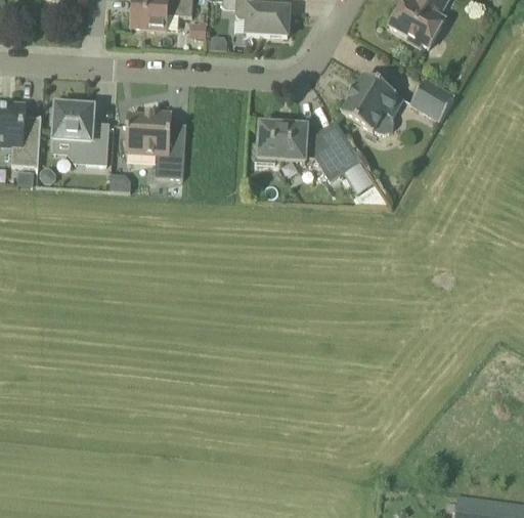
[(132,0),(131,27),(166,29),(167,15),(191,16),(192,0),(132,0)]
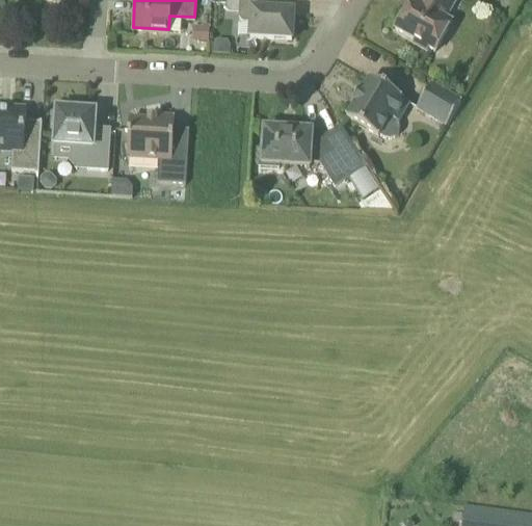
[(212,0),(212,1),(225,1),(225,6),(239,7),(238,15),(242,20),(250,20),(249,34),(291,36),(293,8),(266,7),(267,0),(212,0)]
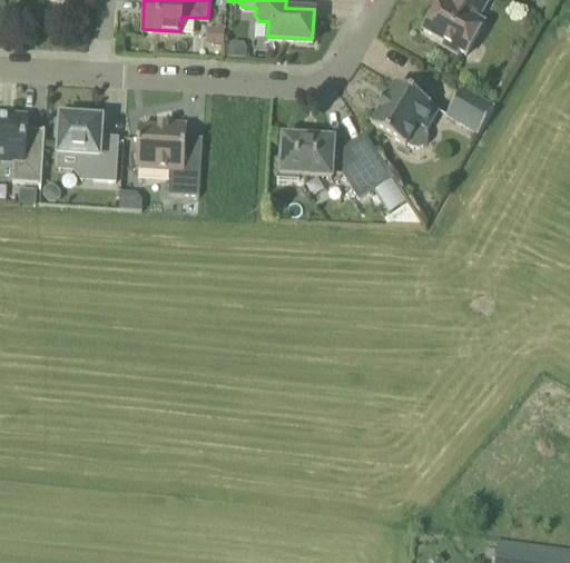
[(423,28),(445,40),(443,43),(458,51),(460,48),(467,51),(484,20),(478,16),(487,0),(448,0),(439,0),(423,28)]
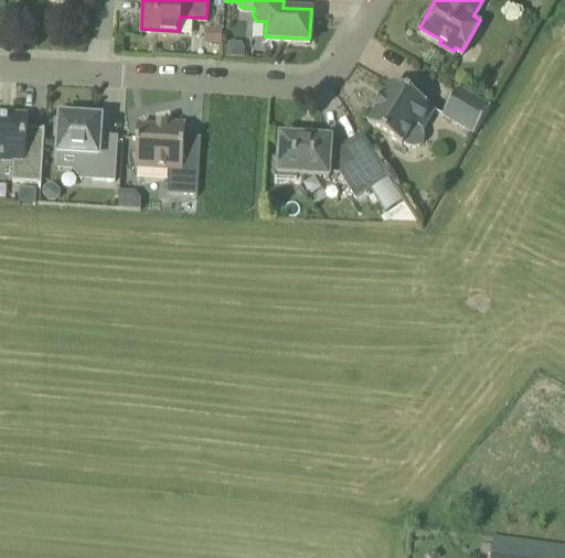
[(205,21),(204,40),(221,41),(222,23),(205,21)]
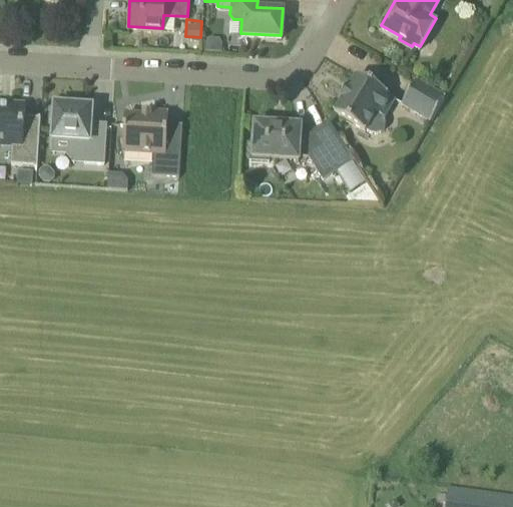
[(388,91),(374,82),(356,72),(348,86),(346,85),(341,95),(342,96),(334,110),(365,128),(366,127),(370,130),(375,131),(381,129),(384,126),(386,121),(384,116),(395,97),(388,92),(388,91)]
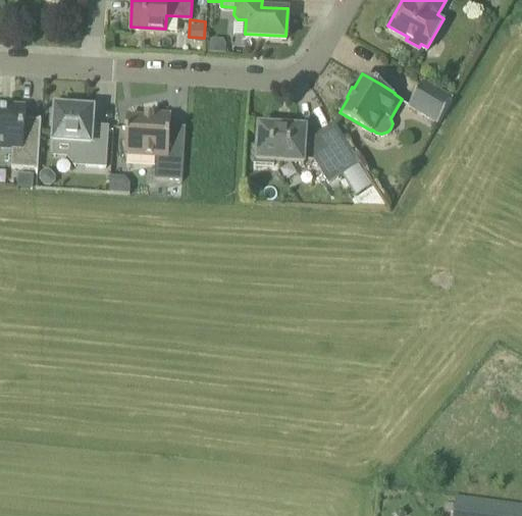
[(426,79),(409,105),(436,121),(453,94),(426,79)]
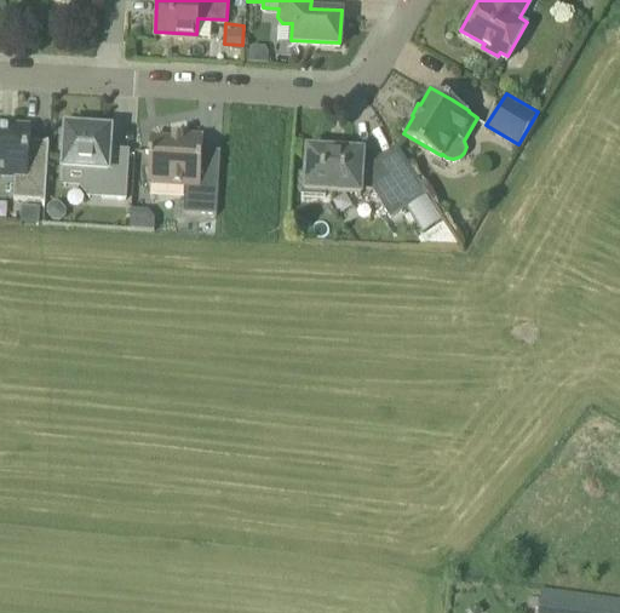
[(13,195),(45,196),(49,137),(46,137),(46,138),(29,137),(30,121),(0,119),(0,175),(15,176),(13,195)]
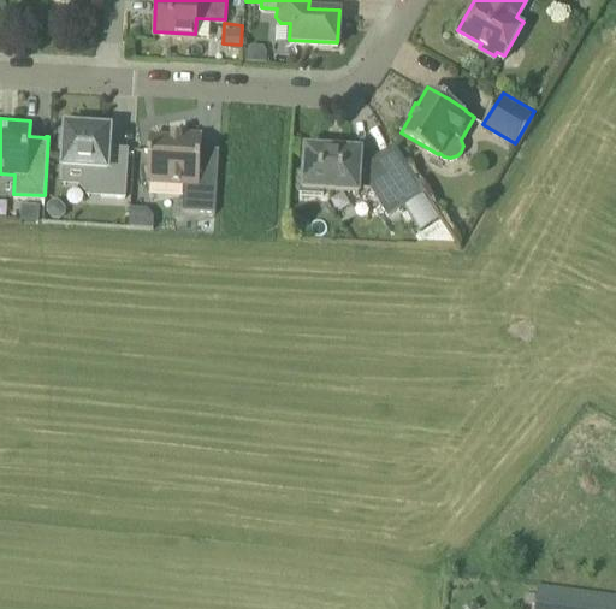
[(110,125),(108,125),(98,125),(65,123),(65,128),(61,130),(60,142),(64,143),(63,164),(65,164),(89,165),(88,190),(124,193),(128,146),(108,145),(110,131),(110,128),(110,125)]
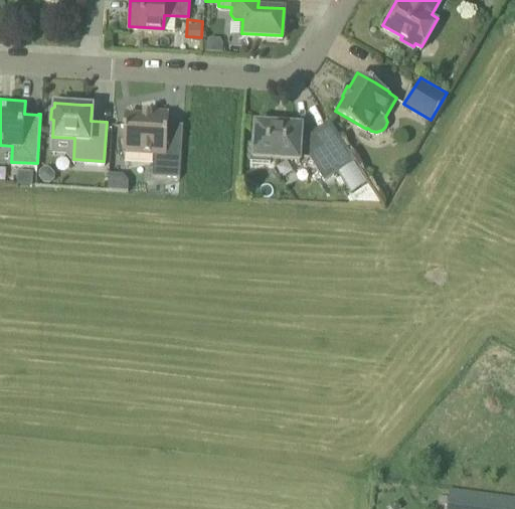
[(125,112),(123,150),(153,152),(152,173),(180,175),(183,123),(168,122),(169,110),(142,109),(142,113),(125,112)]
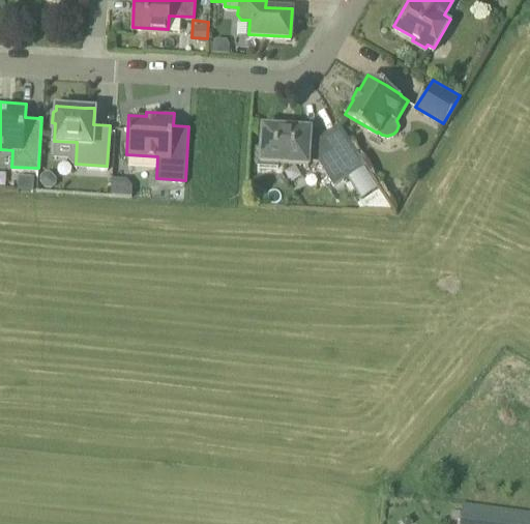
[(365,163),(360,154),(339,121),(323,132),(323,133),(318,137),(310,136),(311,127),(293,126),(293,124),(280,123),(280,126),(263,125),(262,143),(259,143),(258,163),(277,165),(307,166),(308,163),(308,158),(317,159),(319,157),(335,182),(365,163)]
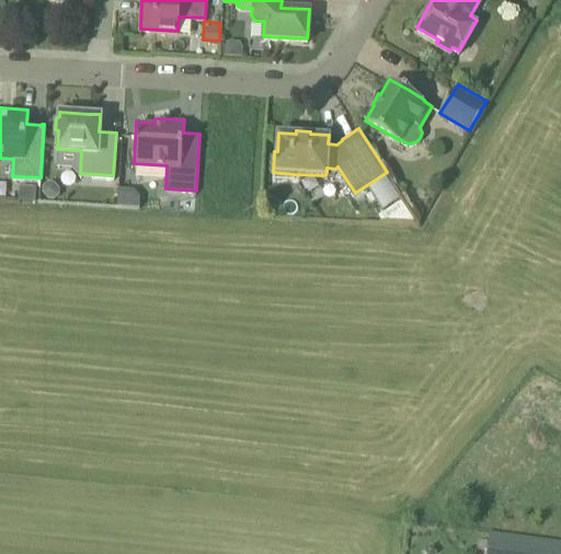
[(43,183),(43,191),(48,196),(55,196),(59,192),(59,185),(54,179),(47,180),(43,183)]
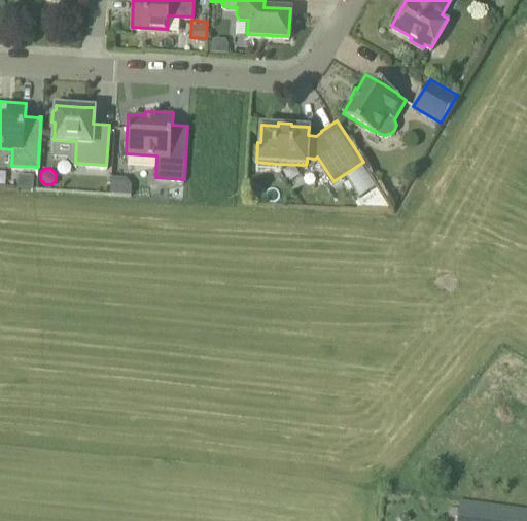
[(19,183),(32,184),(33,173),(20,172),(19,183)]
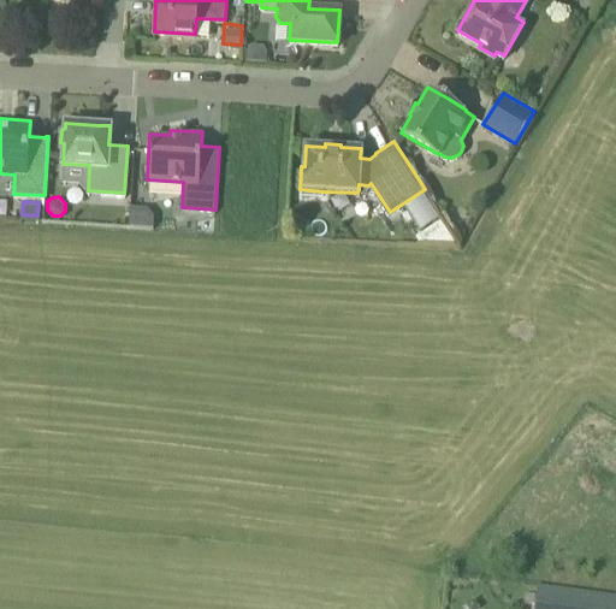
[(152,224),(153,214),(146,207),(130,206),(129,223),(152,224)]
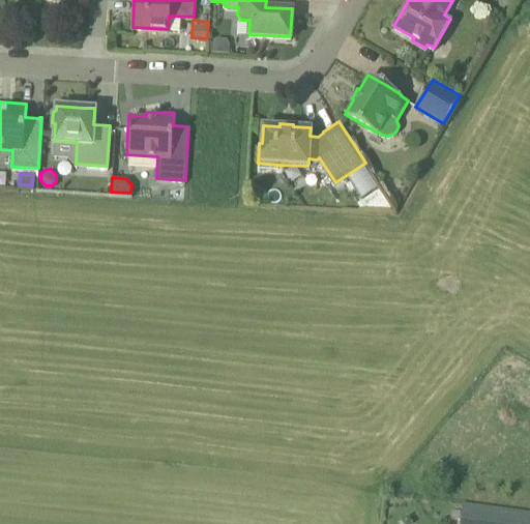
[(361,205),(391,206),(379,187),(358,202),(361,205)]
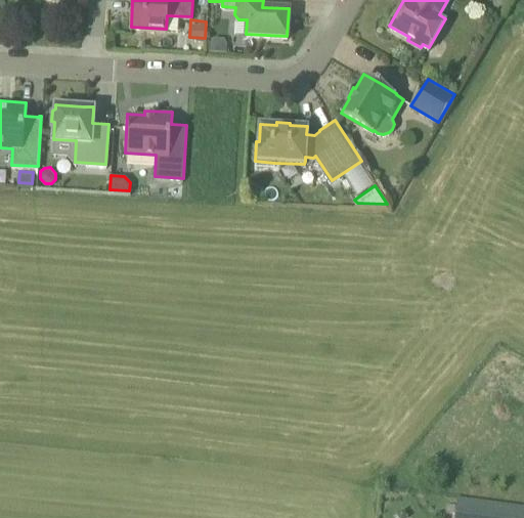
[(523,517),(523,502),(508,501),(505,517),(523,517)]
